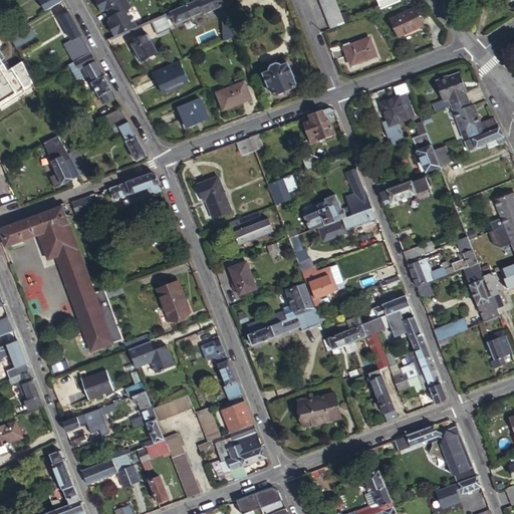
[(49,8),(50,9),(63,1),(62,0),(48,0),(45,2),(46,2),(49,8)]
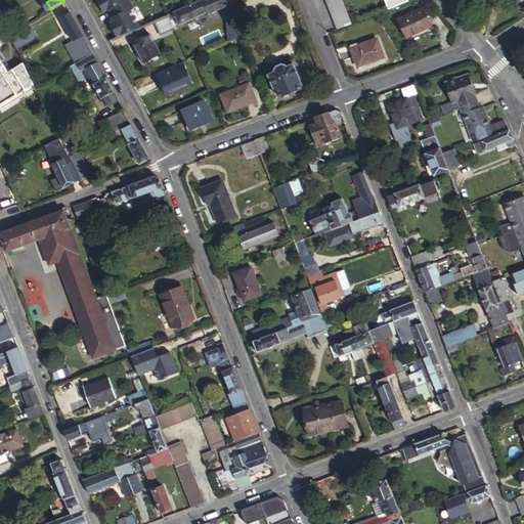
[(99,4),(104,13),(111,10),(126,2),(125,0),(99,0),(101,3),(99,4)]
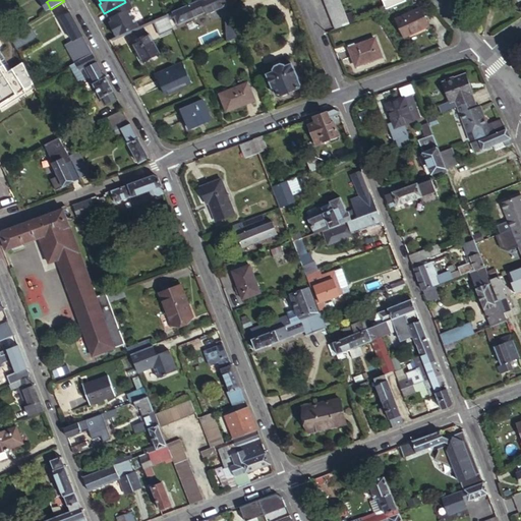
[(112,30),(116,39),(138,29),(130,11),(133,9),(129,0),(125,2),(110,10),(114,18),(112,19),(114,22),(111,24),(113,29),(112,30)]
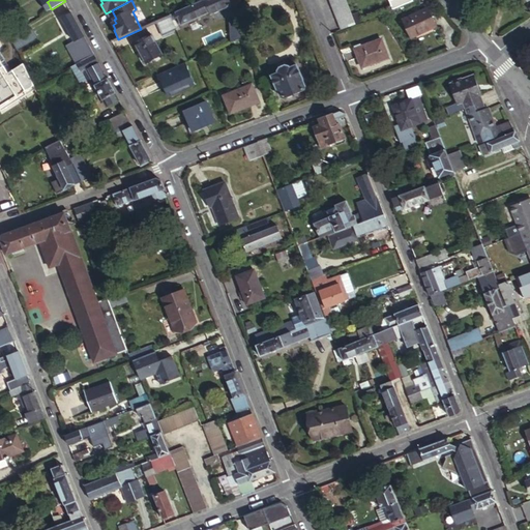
[(206,0),(201,3),(177,13),(182,26),(211,13),(212,16),(233,5),(230,0),(206,0)]
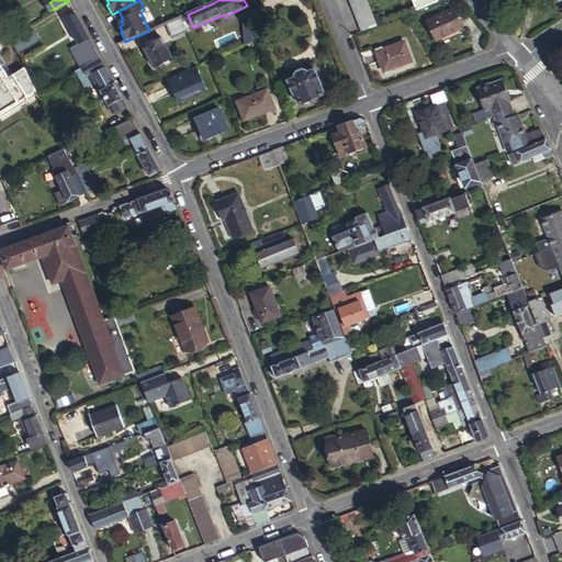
[(349,0),(362,33),(379,26),(368,0),(349,0)]
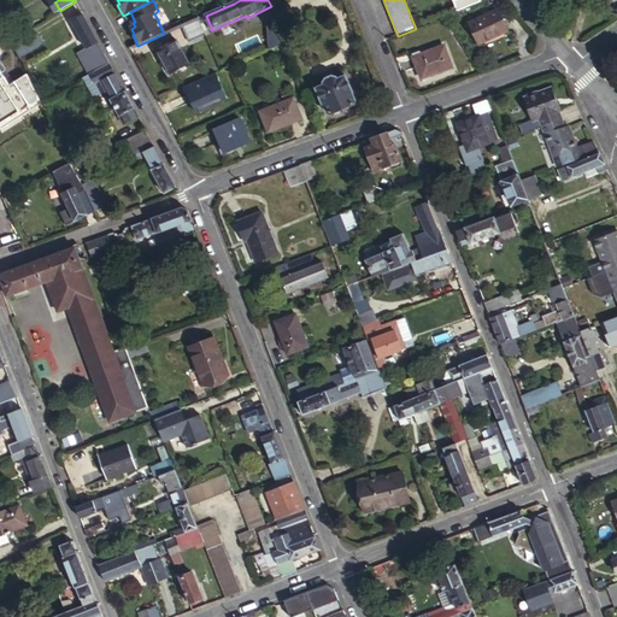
[(446,0),(451,15),(477,5),(475,0),(446,0)]
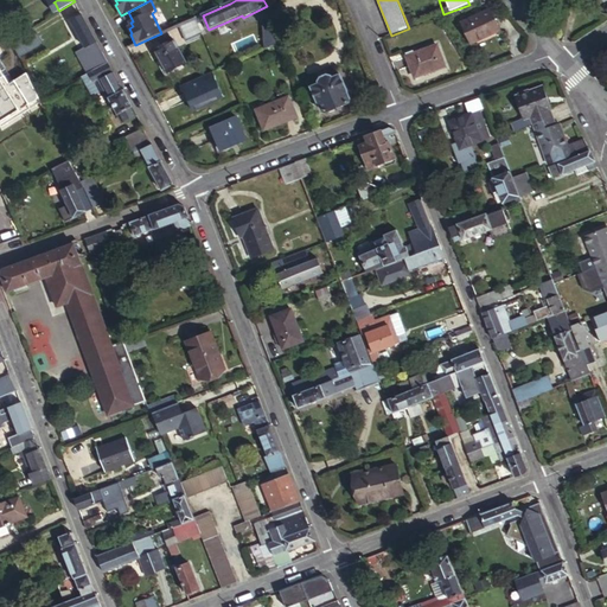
[(46,17),(58,10),(55,2),(43,10),(46,17)]
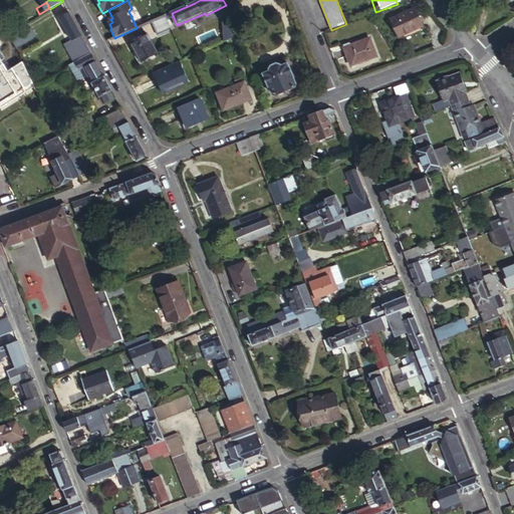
[(414,9),(391,18),(397,32),(420,24),(414,9)]
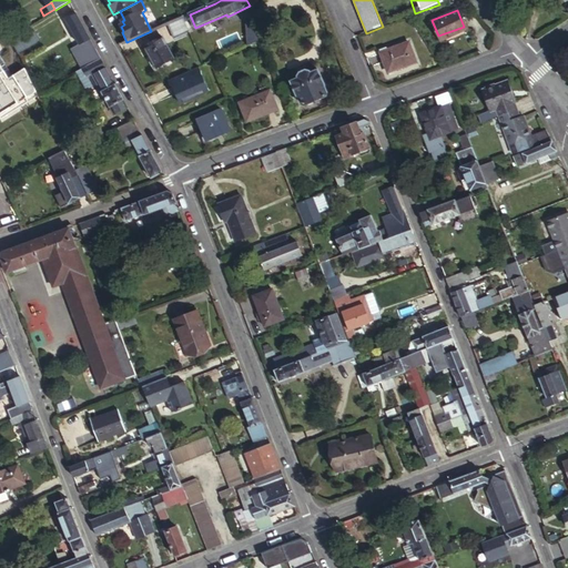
[(9,19),(16,29),(23,23),(17,13),(9,19)]
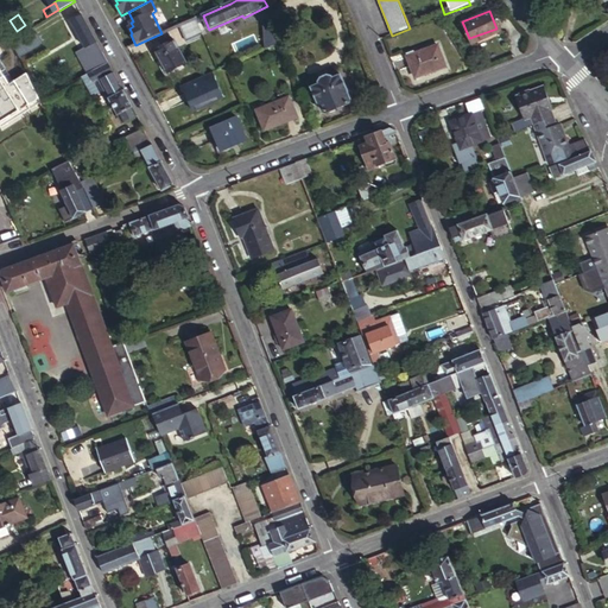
[(108,62),(83,17),(71,24),(83,48),(77,51),(88,73),(108,62)]
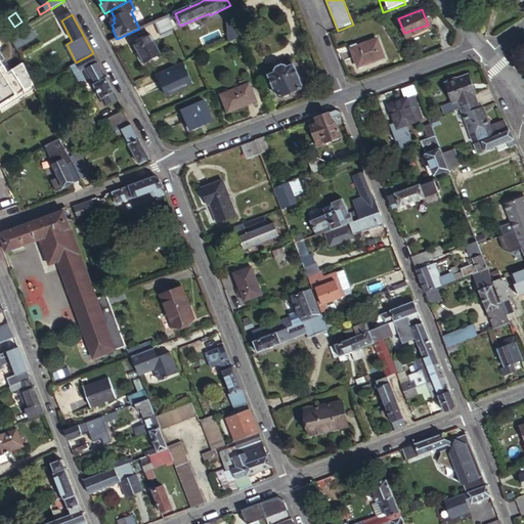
[(176,31),(170,15),(161,19),(155,22),(163,37),(176,31)]
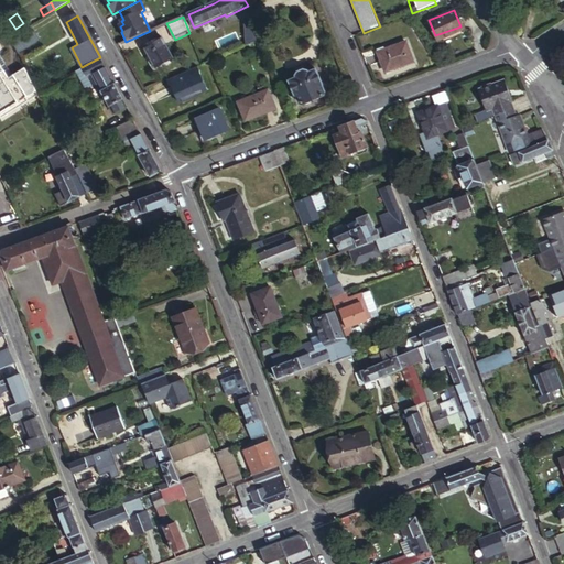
[(33,23),(14,34),(23,49),(42,39),(33,23)]
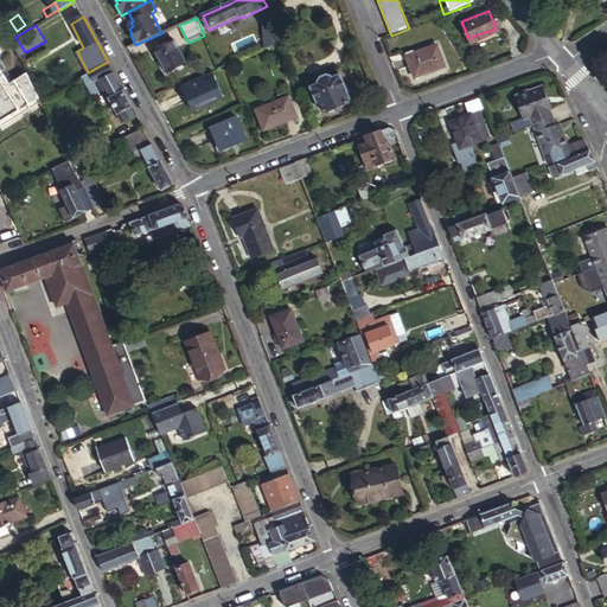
[(16,37),(10,40),(19,56),(25,52),(16,37)]
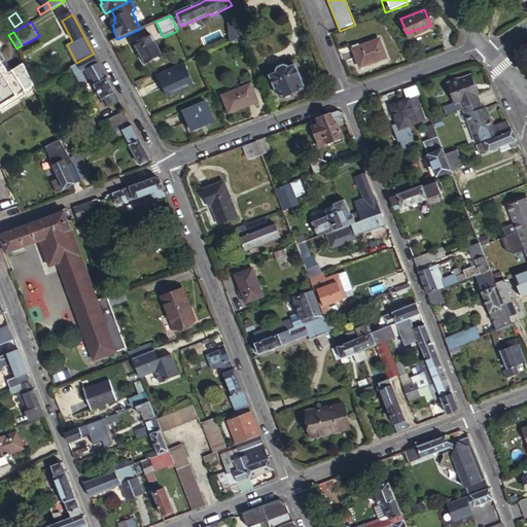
[(145,64),(163,56),(151,34),(145,37),(144,35),(139,37),(140,40),(134,43),(145,64)]
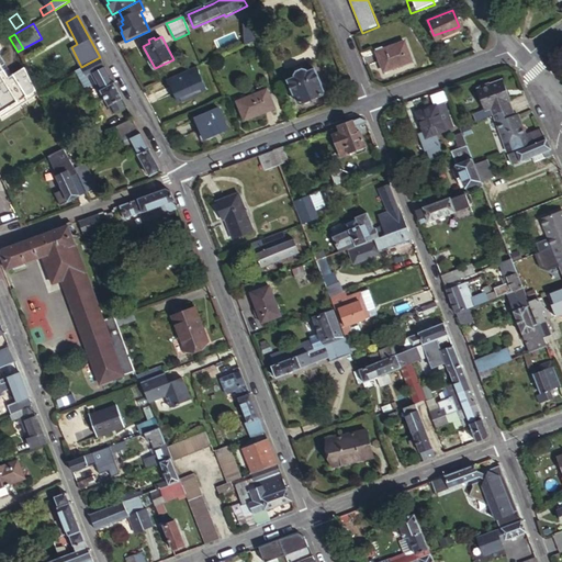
[(382,52),(375,54),(382,74),(412,63),(404,43),(382,52)]
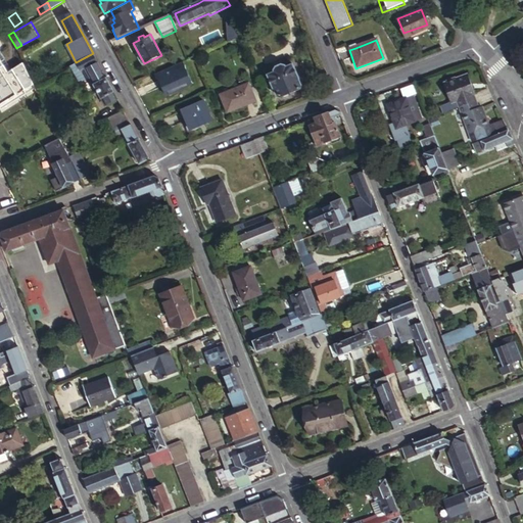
[(93,53),(76,62),(73,64),(78,72),(80,70),(85,80),(89,77),(93,83),(91,84),(99,98),(100,97),(105,107),(119,100),(98,63),(93,53)]
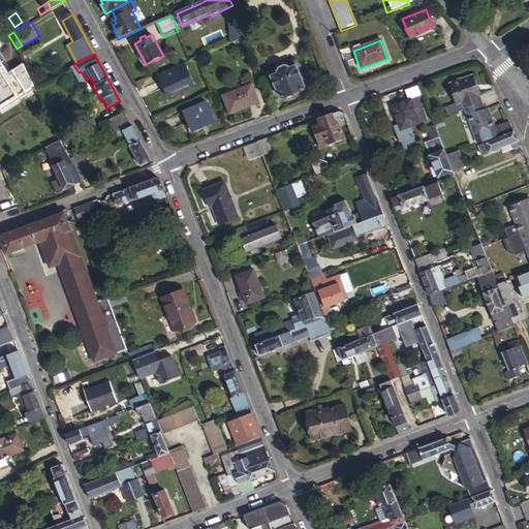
[(277,84),(269,87),(274,101),(282,98),(286,100),(305,93),(307,88),(300,68),(292,70),(292,68),(290,67),(281,70),(279,73),(280,75),(274,78),(277,84)]
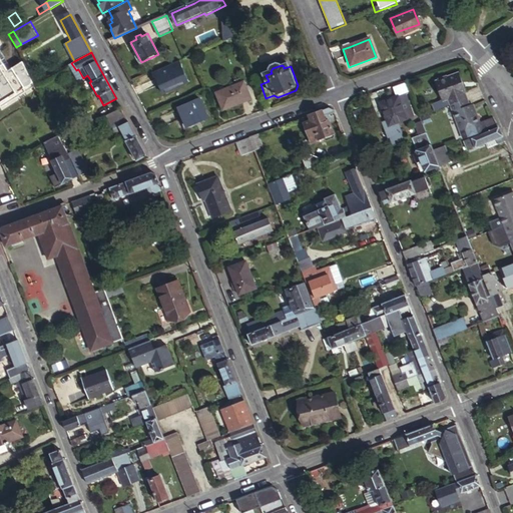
[(188,83),(181,67),(155,79),(159,89),(161,88),(164,93),(188,83)]
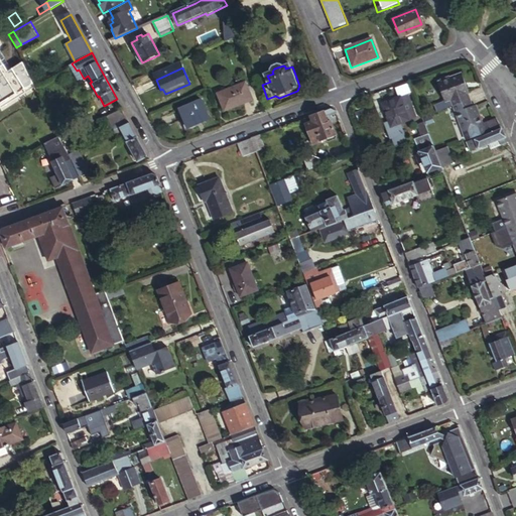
[(17,76),(26,89),(36,86),(28,70),(17,76)]
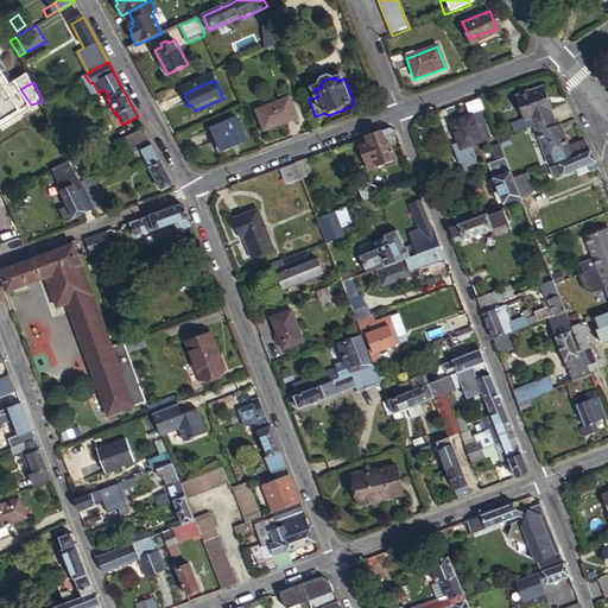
[(529,122),(531,121),(532,126),(553,118),(552,113),(550,114),(546,103),(550,102),(545,88),(531,93),(530,92),(518,96),(518,97),(515,99),(520,115),(525,113),(529,122)]
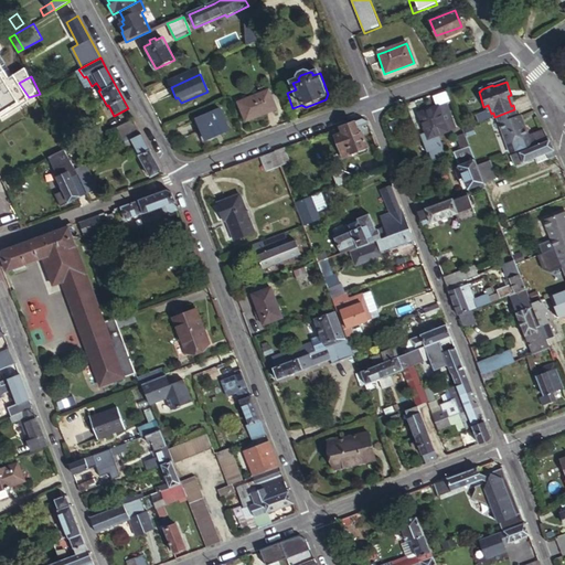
[(240,104),(246,123),(277,112),(270,93),(240,104)]
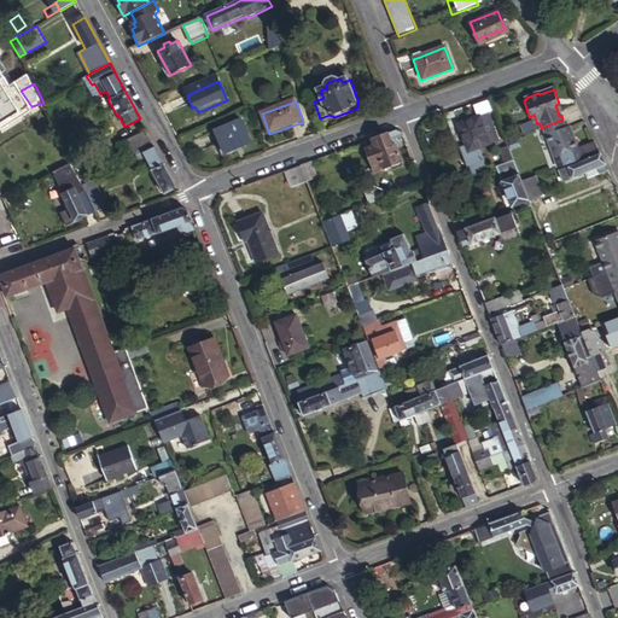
[(465,146),(467,152),(478,149),(497,141),(488,115),(458,127),(465,146)]
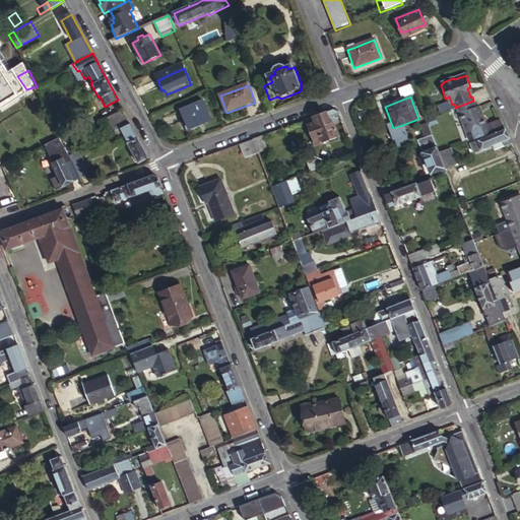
[(270,101),(264,103),(268,114),(274,112),(270,101)]
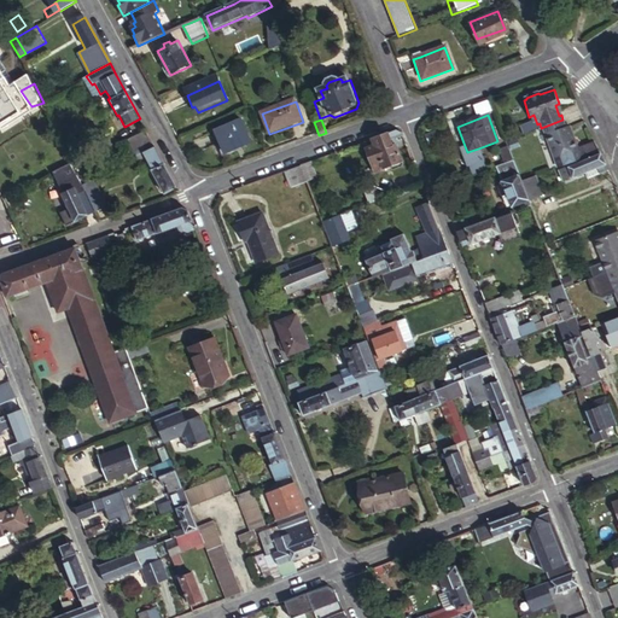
[(563,120),(541,128),(554,161),(581,151),(576,139),(571,140),(567,129),(563,120)]
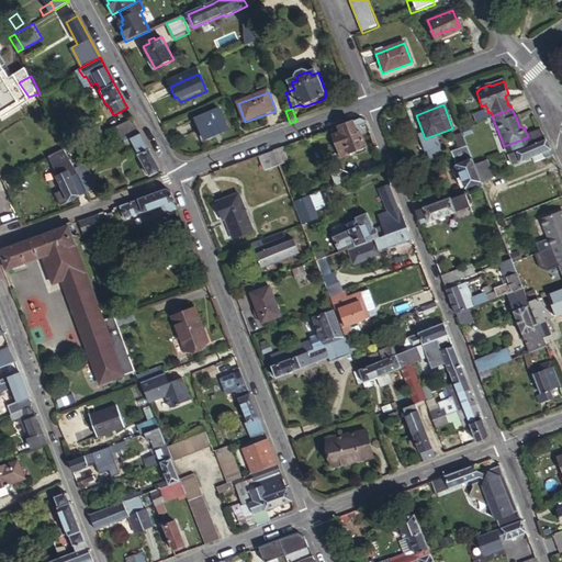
[(220,111),(195,121),(204,139),(216,135),(217,136),(228,131),(220,111)]
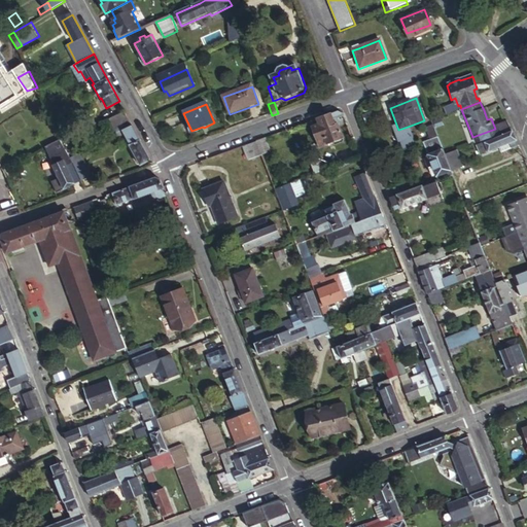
[(132,126),(124,110),(110,118),(118,132),(132,126)]
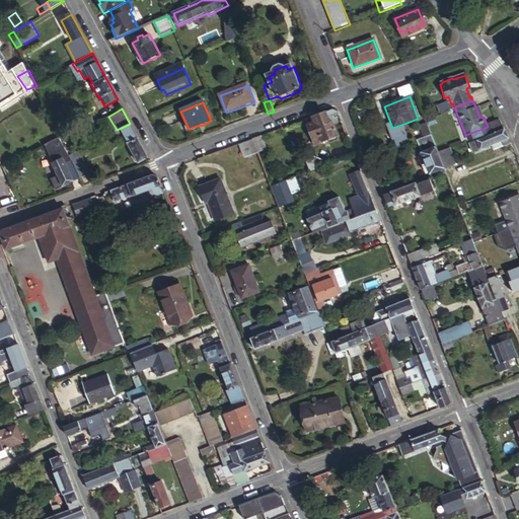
[(326,119),(324,114),(310,119),(312,125),(308,126),(315,146),(324,143),(325,145),(340,140),(334,123),(336,122),(334,117),(326,119)]
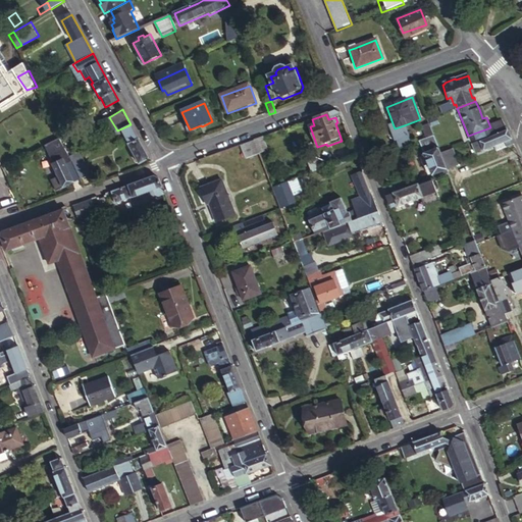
[(395,128),(393,123),(387,125),(389,131),(392,131),(399,149),(411,144),(404,125),(395,128)]
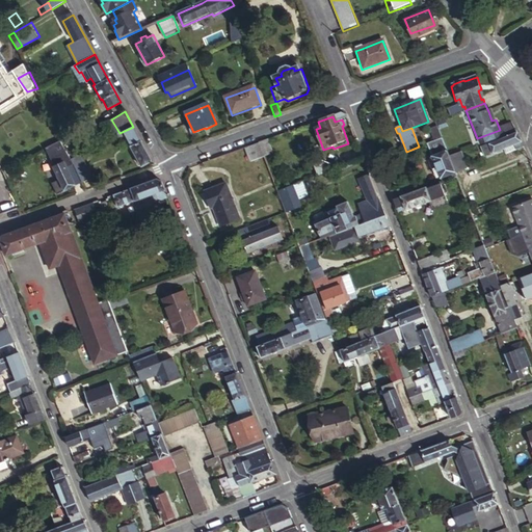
[(153,162),(133,127),(120,133),(122,137),(126,135),(142,167),(153,162)]
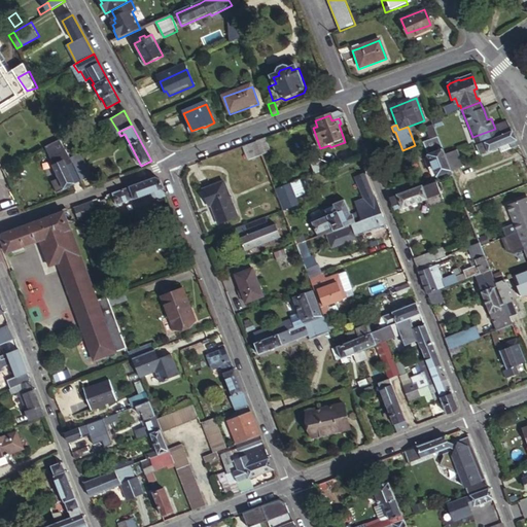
[(437,137),(432,126),(424,129),(429,140),(437,137)]
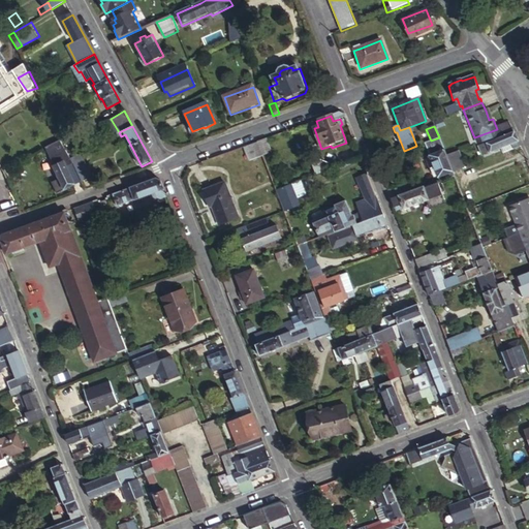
[(521,146),(515,131),(478,145),(483,156),(502,149),(501,146),(510,143),(512,147),(512,149),(521,146)]
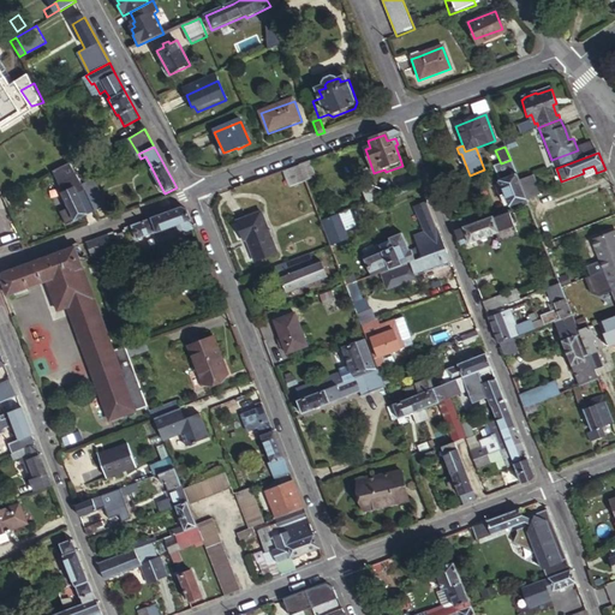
[(519,181),(511,160),(501,163),(493,167),(488,168),(491,179),(495,179),(496,184),(490,186),(495,199),(503,197),(509,212),(527,204),(527,203),(519,181)]
